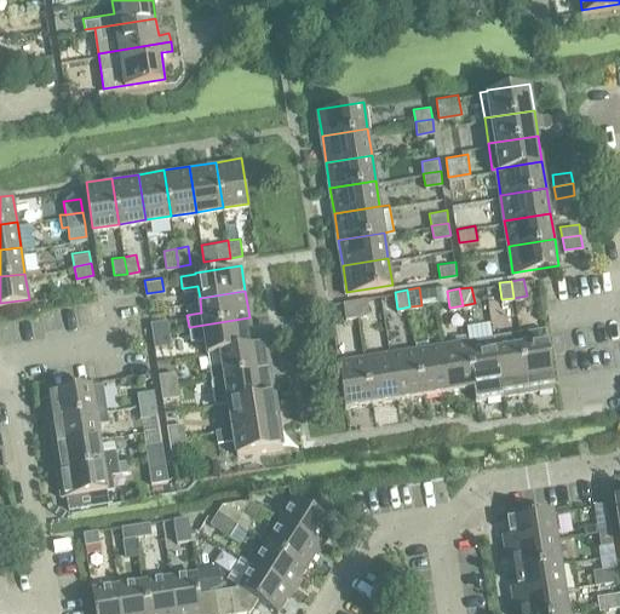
[(367,296),(355,298),(357,315),(369,313),(367,296)]
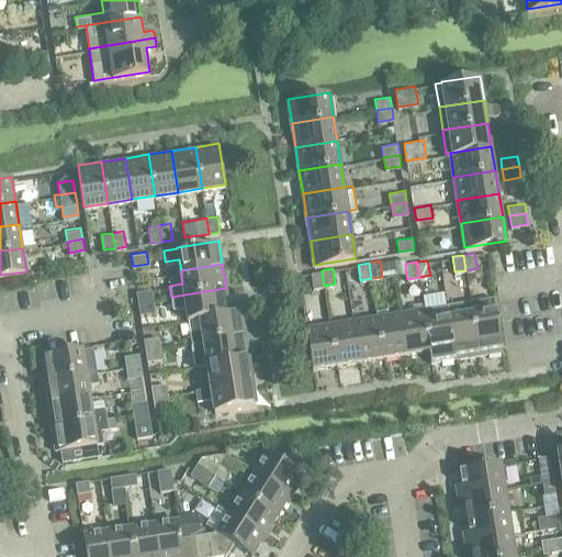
[(313,288),(324,286),(322,270),(311,271),(313,288)]
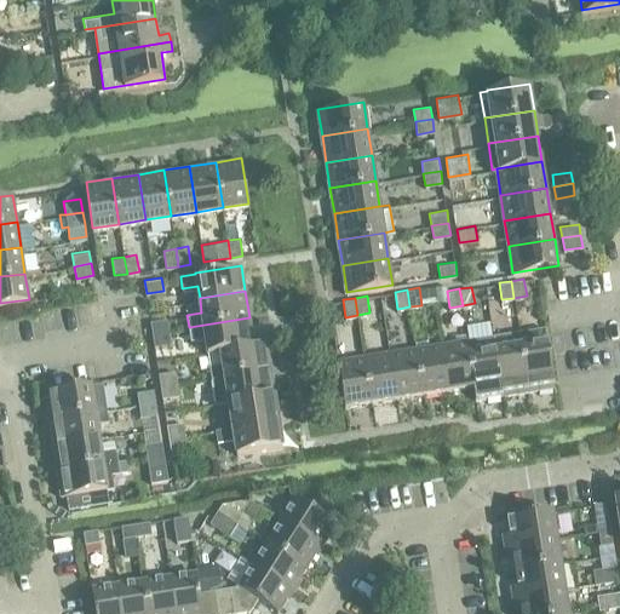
[(150,320),(153,332),(170,330),(167,317),(150,320)]
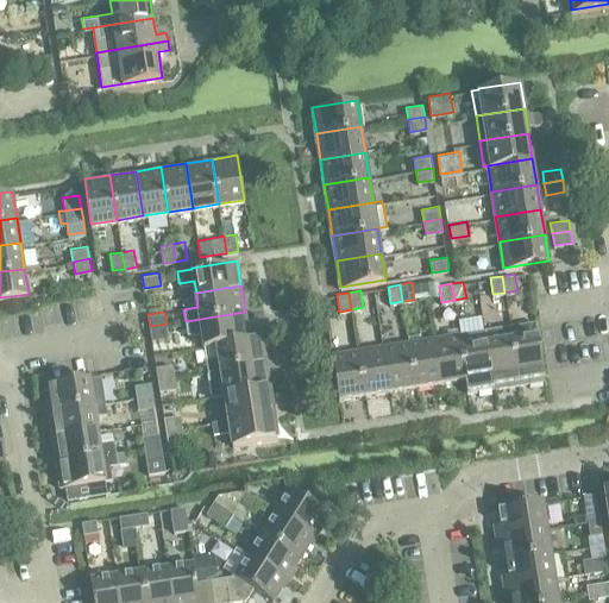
[(245,312),(186,321),(187,333),(202,331),(203,345),(217,343),(217,341),(249,337),(249,335),(245,312)]
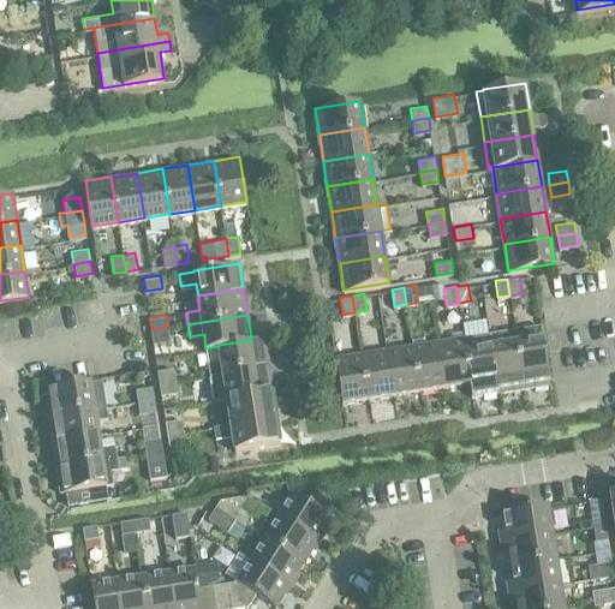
[(485,317),(461,321),(464,335),(488,332),(485,317)]
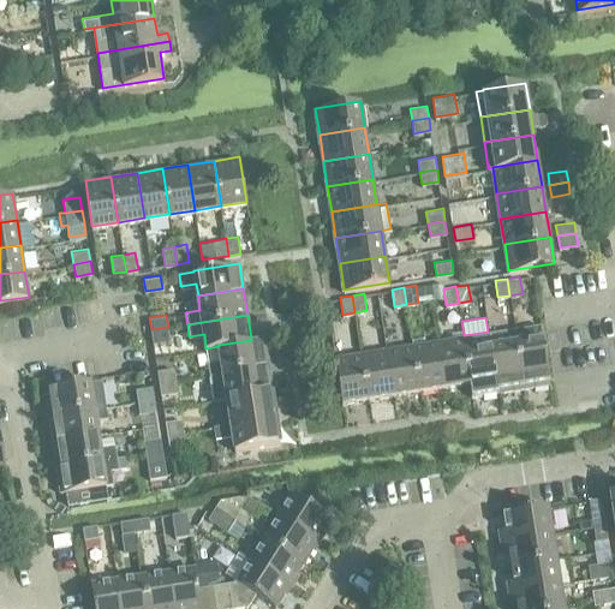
[(541,323),(514,327),(524,386),(550,381),(541,323)]
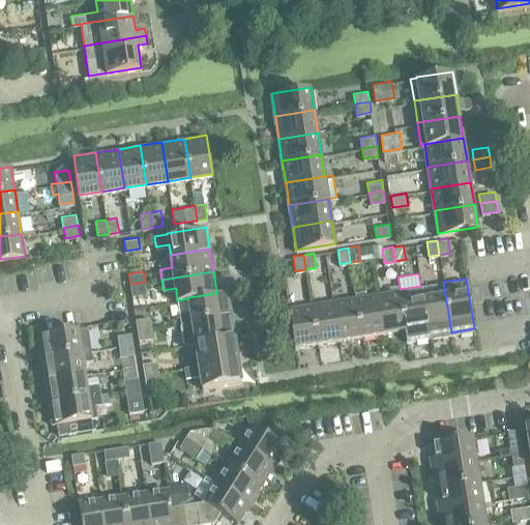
[(146,293),(145,282),(130,284),(131,295),(146,293)]
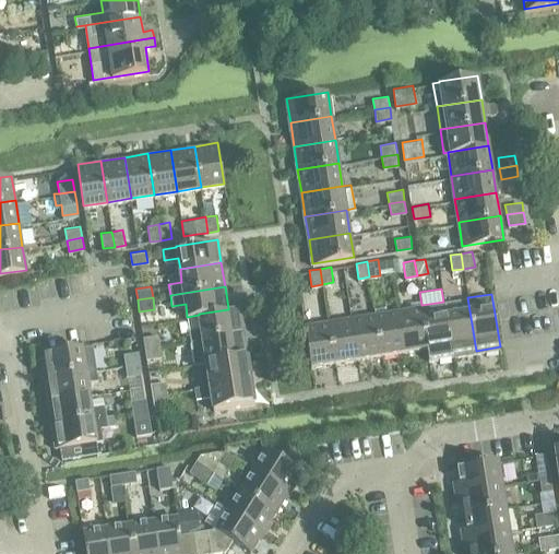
[(453,354),(476,351),(467,297),(444,301),(453,354)]
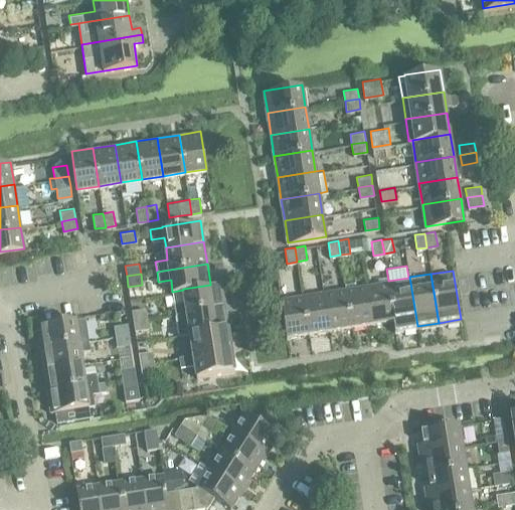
[(408,278),(388,281),(390,292),(389,292),(394,319),(393,319),(395,330),(417,326),(409,277),(408,278)]
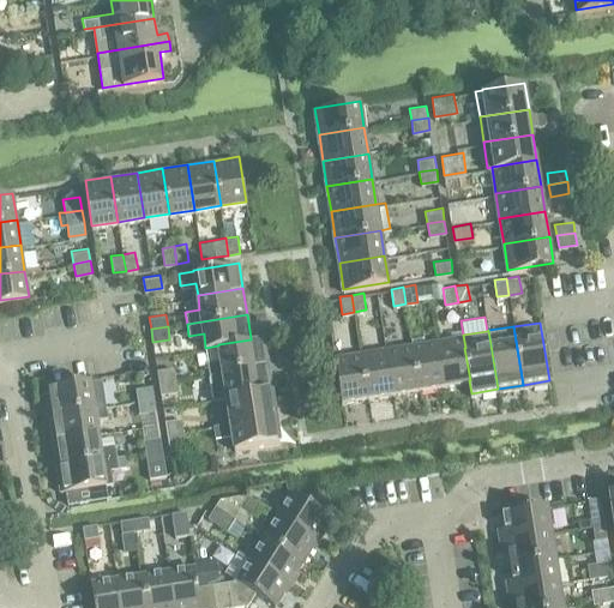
[(465,348),(463,335),(437,339),(444,384),(469,380),(470,380),(464,348),(465,348)]
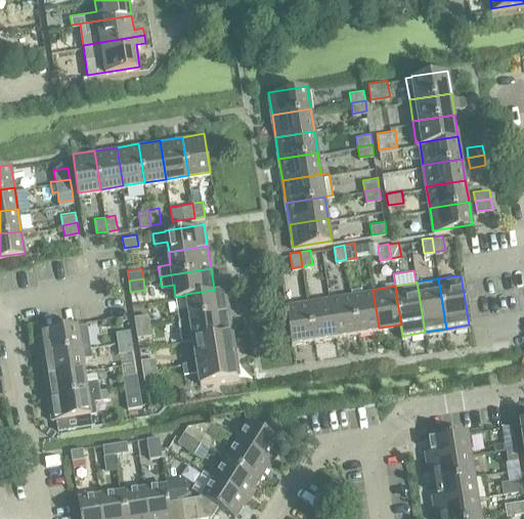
[(188,306),(176,307),(178,318),(181,317),(228,310),(225,288),(214,289),(214,290),(186,294),(186,295),(188,306)]
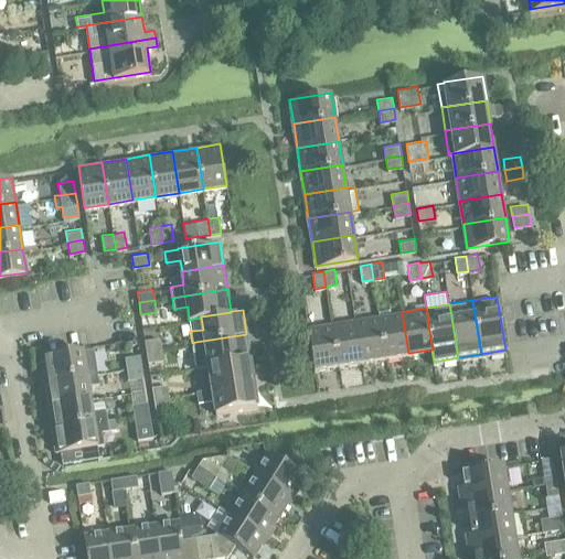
[(385,357),(408,353),(402,312),(379,315),(385,357)]
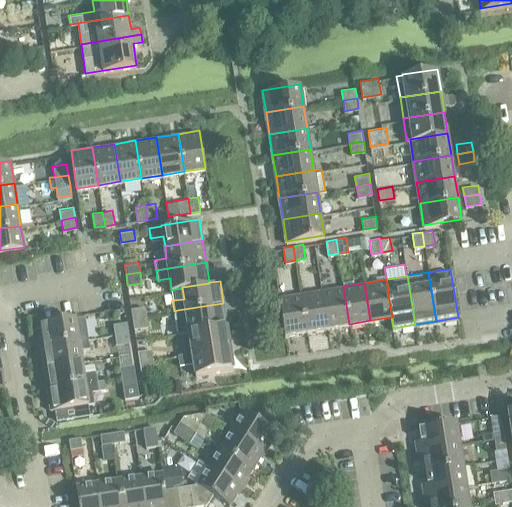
[(349,324),(343,286),(322,289),(328,327),(349,324)]
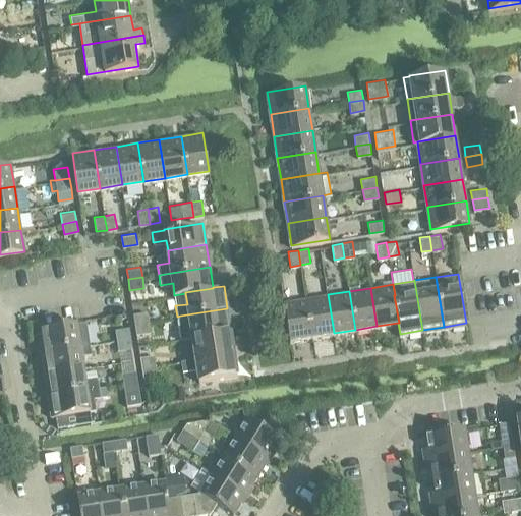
[(328,294),(305,298),(311,336),(334,333),(328,294)]
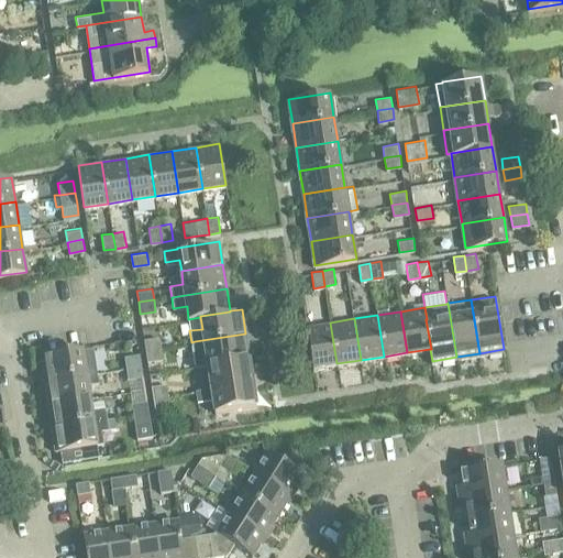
[(307,326),(313,368),(337,363),(330,323),(307,326)]
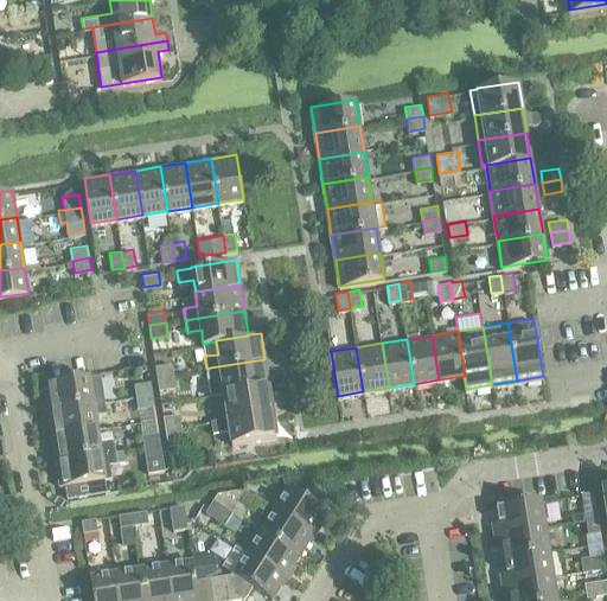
[(210,368),(206,369),(210,394),(224,391),(268,384),(264,359),(210,368)]
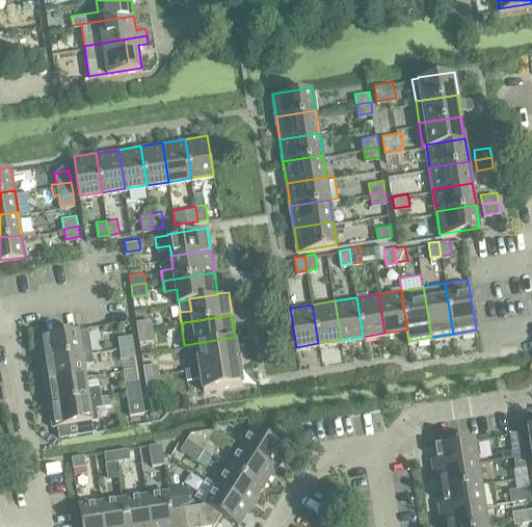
[(136,319),(137,330),(152,327),(151,317),(136,319)]
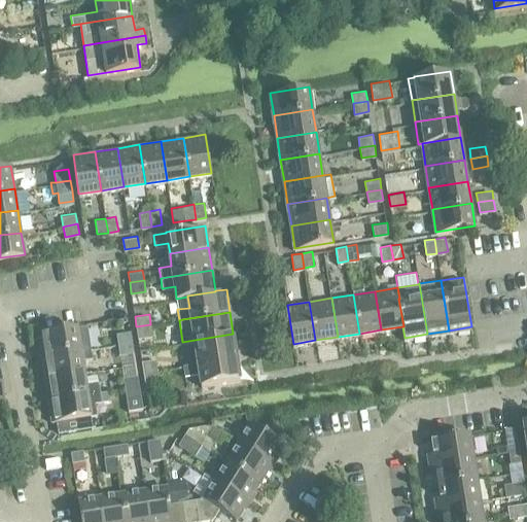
[(84,324),(38,332),(42,354),(88,347),(84,324)]
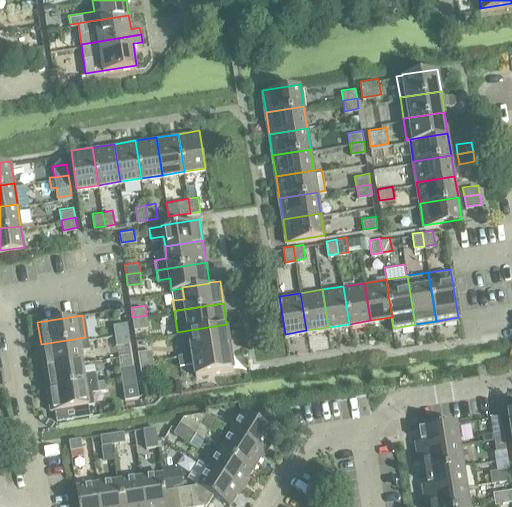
[(132,317),(134,328),(148,326),(146,315),(132,317)]
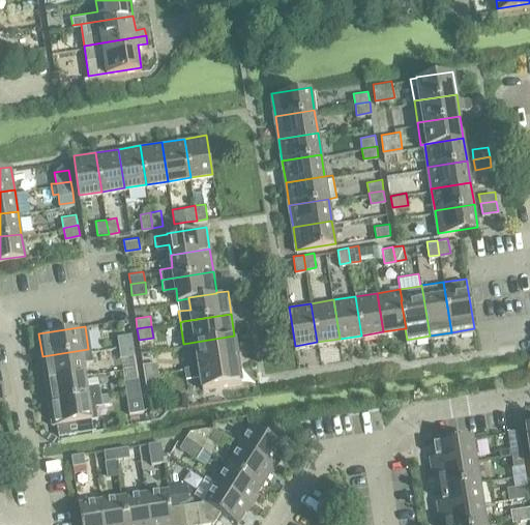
[(117,333),(119,344),(134,342),(131,331),(117,333)]
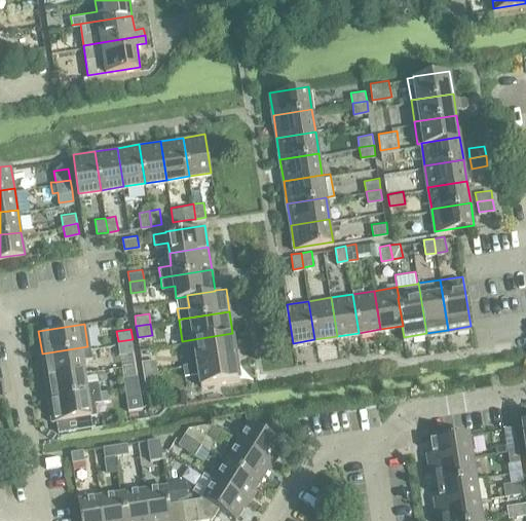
[(194,339),(197,361),(236,355),(232,333),(194,339)]
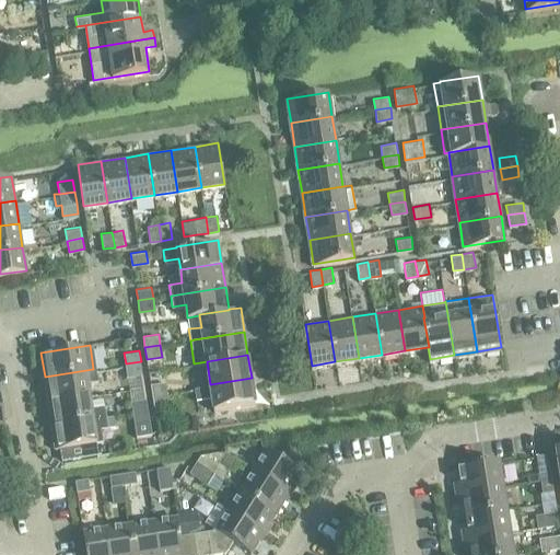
[(142,373),(141,361),(126,363),(127,376),(142,373)]
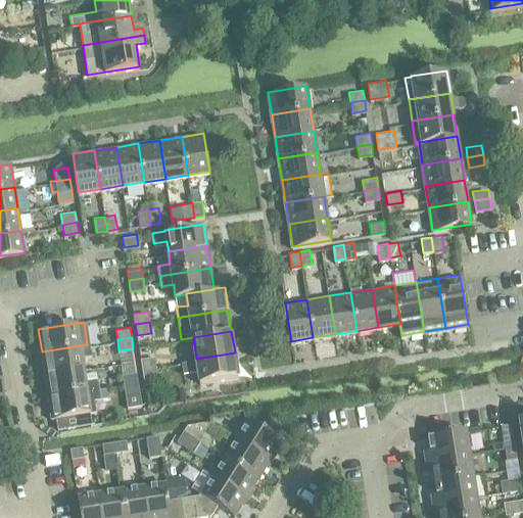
[(87,344),(42,351),(45,373),(84,367),(82,357),(89,356),(87,344)]
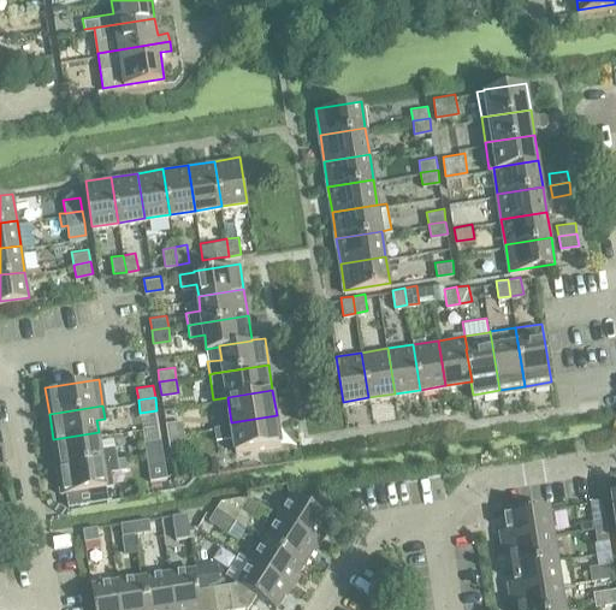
[(231,422),(214,426),(217,438),(234,436),(235,449),(236,449),(280,442),(277,415),(231,422)]
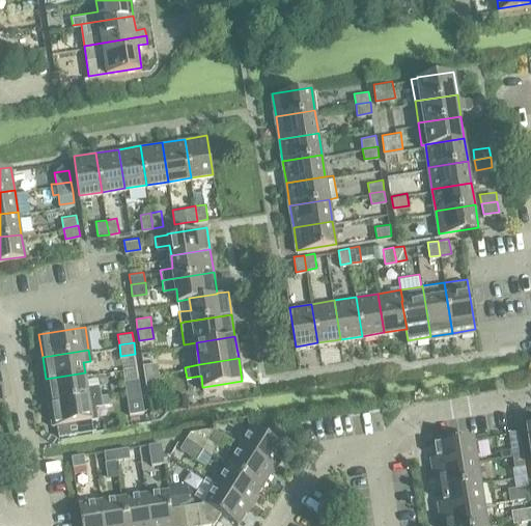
[(143,363),(144,374),(159,371),(157,361),(143,363)]
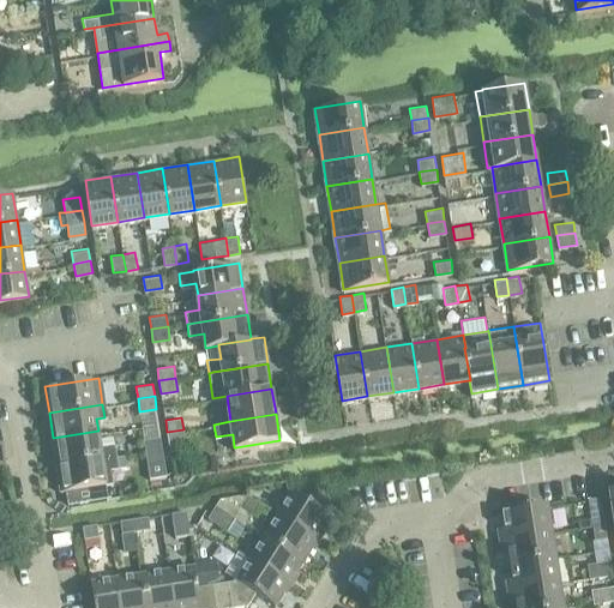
[(185,441),(184,429),(167,432),(169,444),(185,441)]
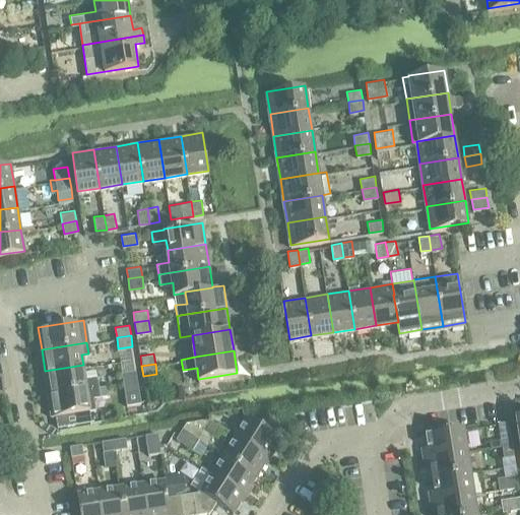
[(83,365),(45,371),(48,393),(99,385),(98,375),(84,377),(83,365)]
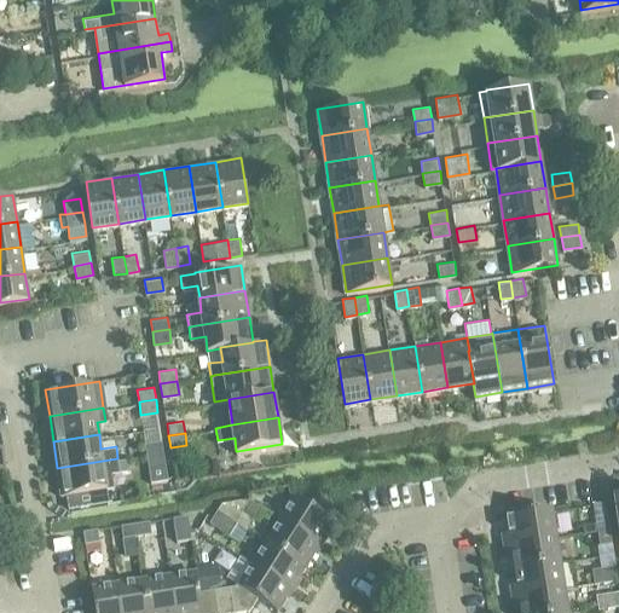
[(145,441),(146,454),(163,451),(162,439),(145,441)]
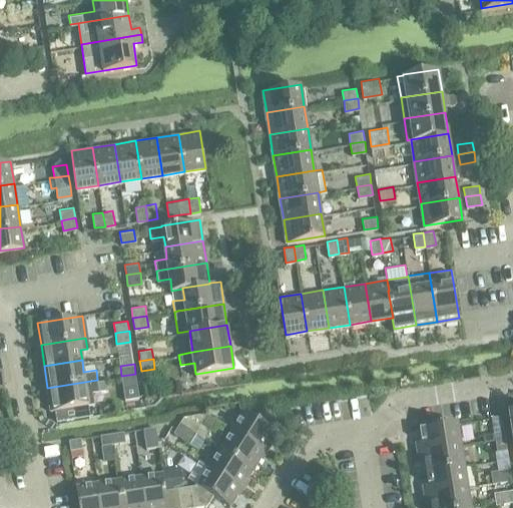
[(137,385),(135,374),(121,376),(123,387),(137,385)]
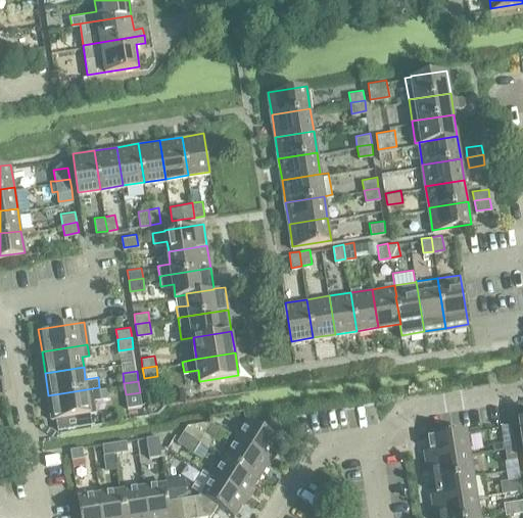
[(99,387),(48,395),(52,417),(56,417),(57,427),(92,422),(90,411),(96,411),(94,399),(101,397),(108,396),(106,386),(99,387)]
